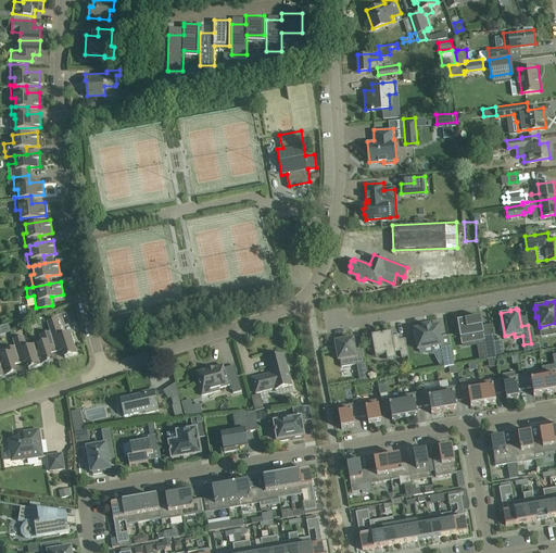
[(457,318),(462,342),(483,338),(488,357),(496,356),(493,332),(492,332),(492,334),(484,335),(481,315),(457,318)]
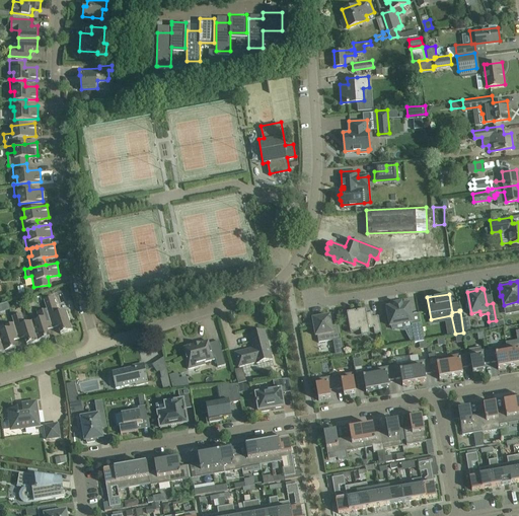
[(61,332),(72,328),(66,309),(59,311),(54,295),(44,298),(47,307),(53,326),(59,324),(61,332)]
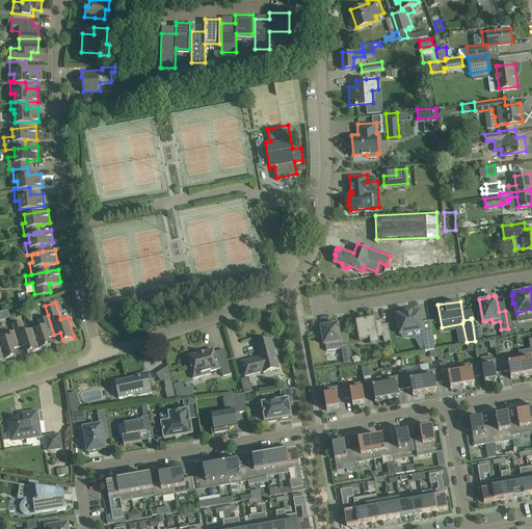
[(0,317),(9,315),(7,308),(0,309),(0,317)]
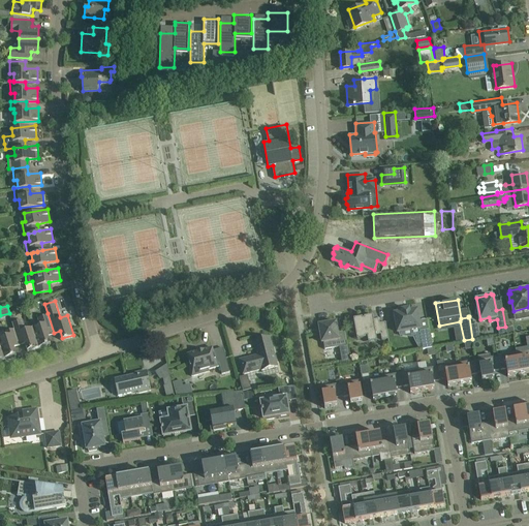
[(395,312),(398,330),(421,327),(417,308),(409,309),(409,308),(402,309),(402,311),(395,312)]
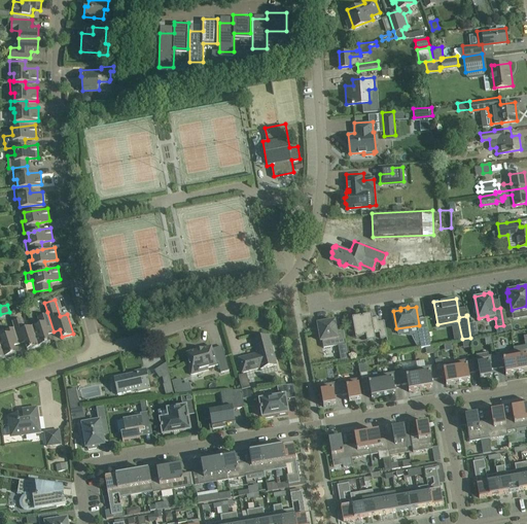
[(33,324),(39,344),(50,341),(48,334),(54,332),(47,312),(38,315),(40,322),(33,324)]
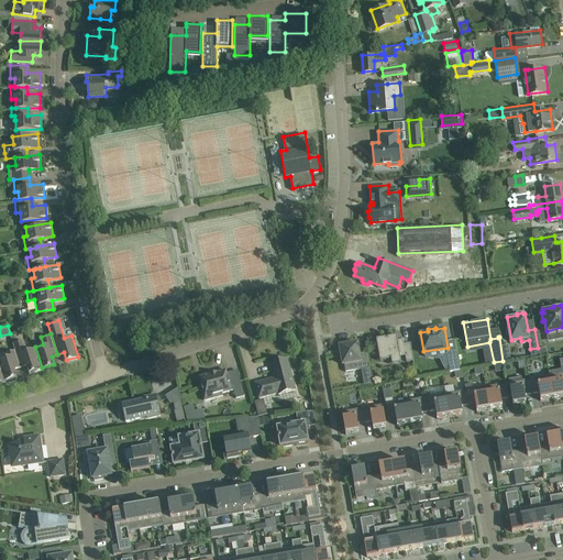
[(414,359),(410,341),(404,342),(404,338),(403,338),(403,339),(397,340),(397,335),(387,336),(388,338),(386,338),(386,337),(376,338),(381,360),(389,358),(389,357),(390,355),(392,363),(401,362),(400,354),(405,353),(406,360),(414,359)]
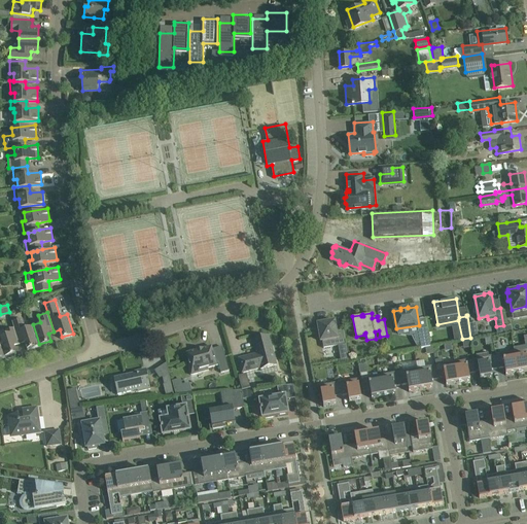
[(28,348),(39,344),(33,324),(26,326),(23,316),(12,319),(14,326),(20,343),(25,341),(28,348)]
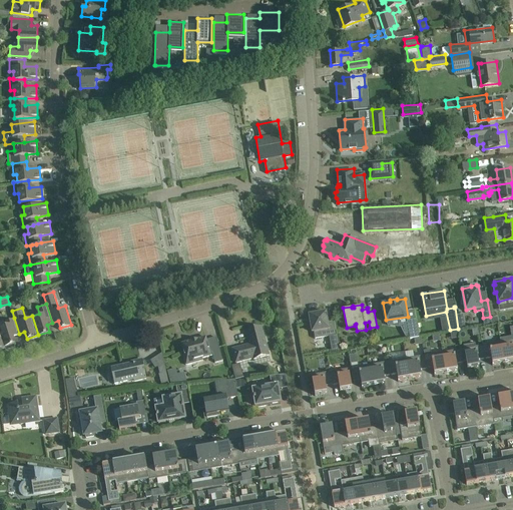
[(314,330),(316,337),(337,333),(335,319),(328,321),(326,311),(318,312),(318,311),(311,312),(311,314),(310,314),(313,331),(314,330)]
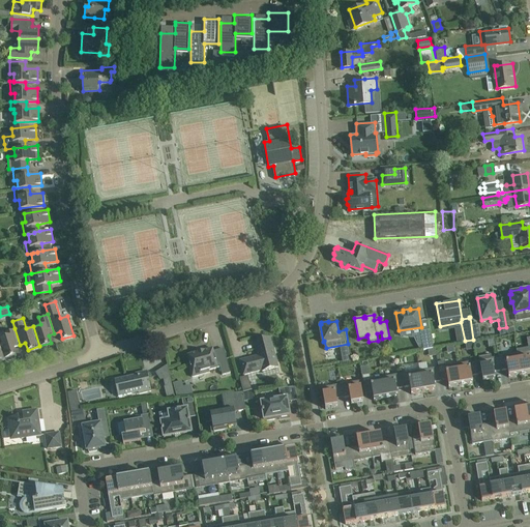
[(20,345),(15,328),(4,331),(6,335),(0,337),(0,342),(5,357),(7,356),(7,357),(8,358),(13,357),(15,355),(13,354),(17,353),(13,346),(20,345)]
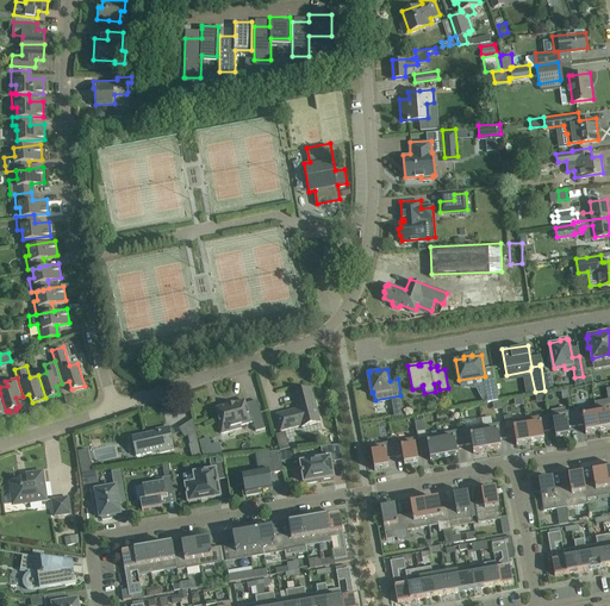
[(484,379),(487,400),(498,398),(495,378),(484,379)]
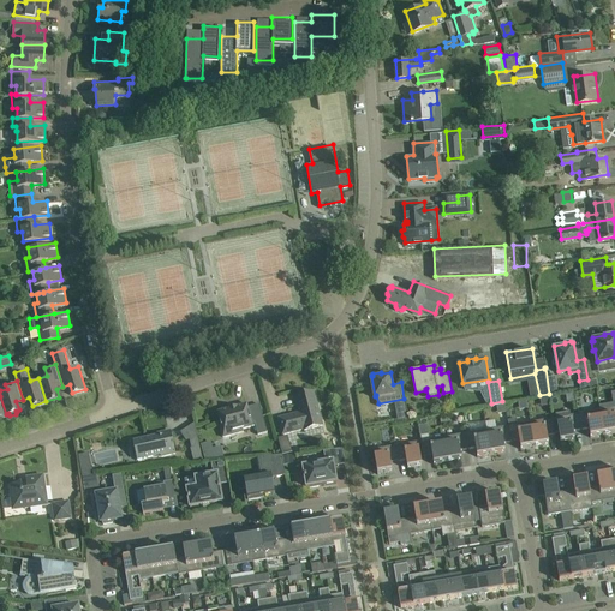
[(314,389),(294,394),(299,409),(279,415),(282,433),(304,427),(323,423),(314,389)]
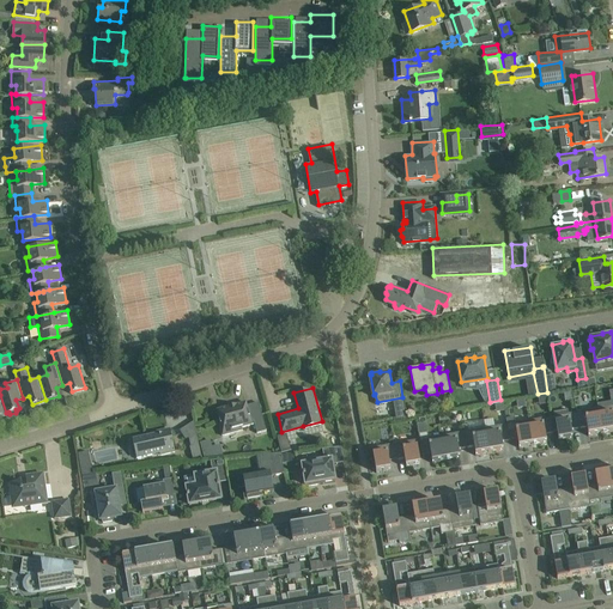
[(247,400),(217,408),(222,422),(219,422),(223,433),(243,427),(242,425),(255,422),(258,431),(267,428),(262,410),(253,413),(249,412),(247,400)]
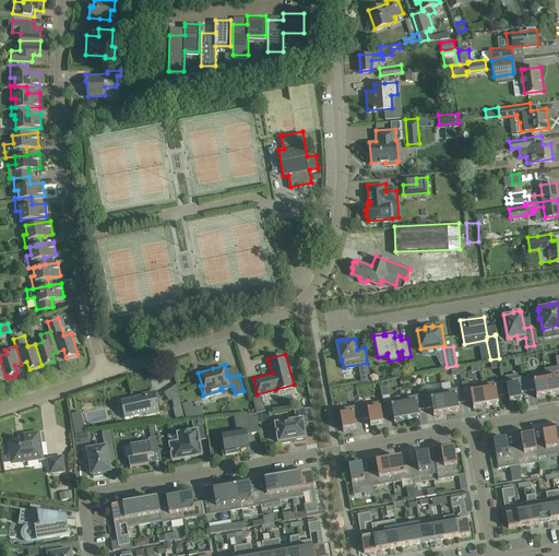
[(558,368),(546,371),(549,393),(558,391),(558,368)]
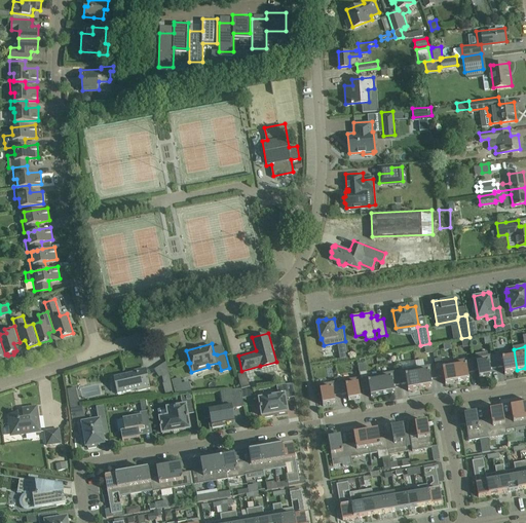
[(505,372),(517,370),(514,349),(494,352),(497,366),(503,365),(505,372)]
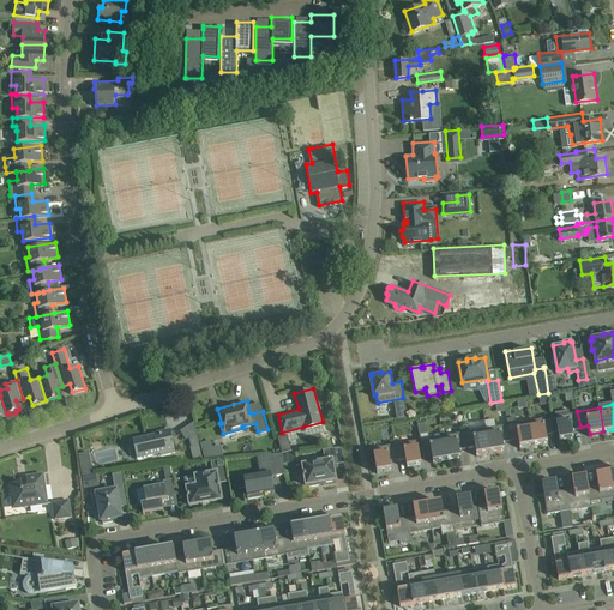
[(581,427),(577,411),(555,415),(560,440),(573,438),(572,428),(581,427)]
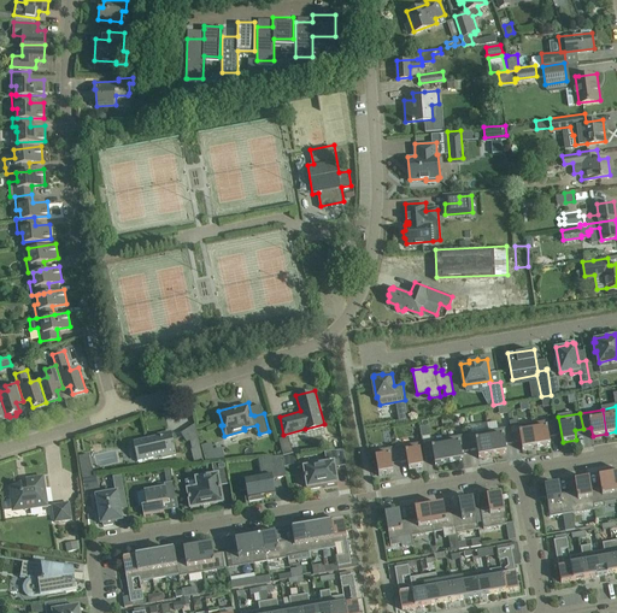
[(533,422),(536,446),(551,443),(548,435),(557,432),(554,417),(533,422)]
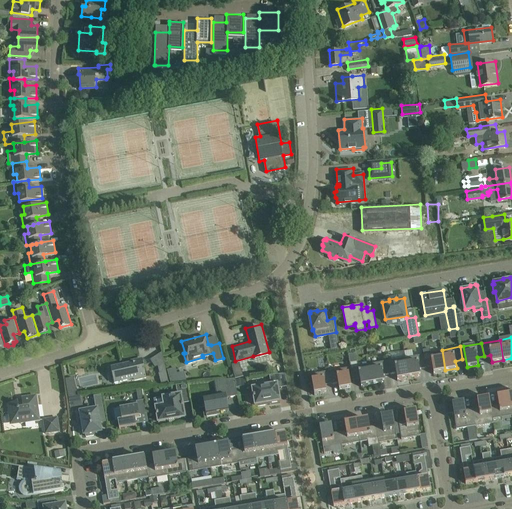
[(423,353),(426,366),(432,365),(434,372),(445,370),(442,350),(423,353)]
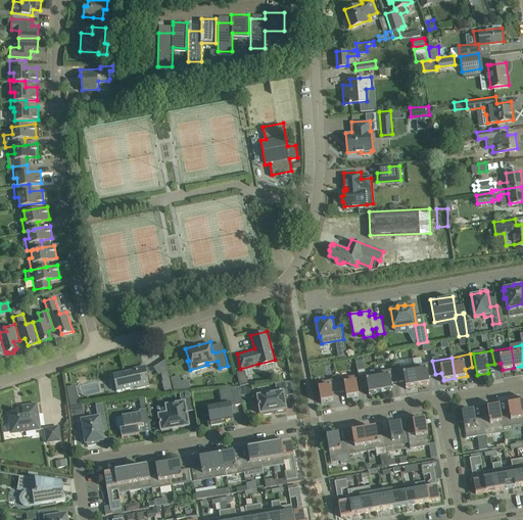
[(156,372),(161,371),(164,388),(172,387),(167,360),(154,362),(156,372)]
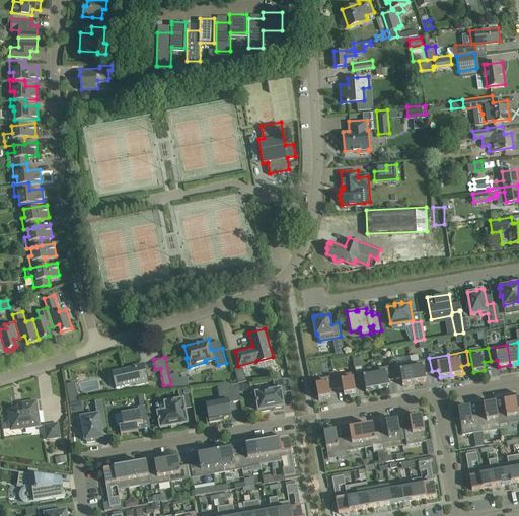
[(429,358),(411,361),(415,382),(427,380),(425,372),(432,371),(429,358)]
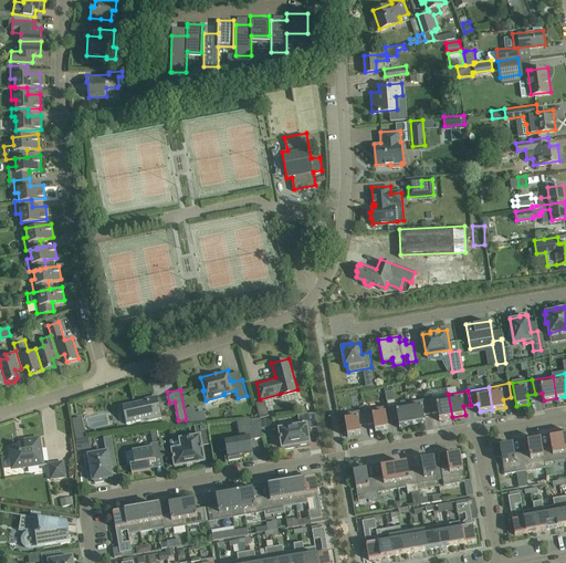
[(428,397),(430,412),(438,410),(439,419),(452,417),(448,394),(428,397)]
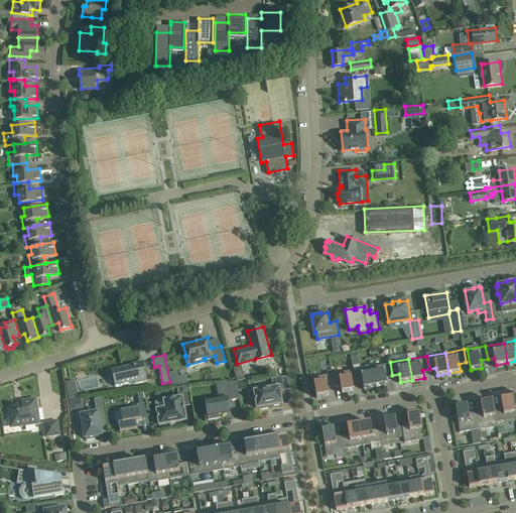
[(147,378),(143,360),(136,361),(137,363),(112,368),(115,384),(135,379),(135,381),(147,378)]
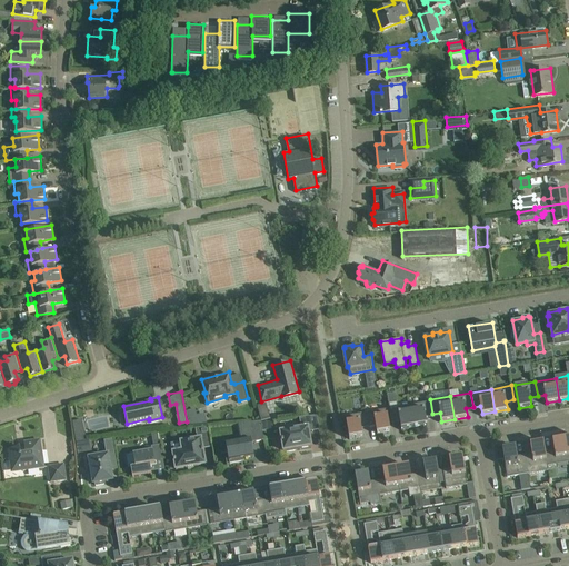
[(400,419),(401,428),(415,426),(410,403),(398,405),(397,399),(389,400),(392,420),(400,419)]
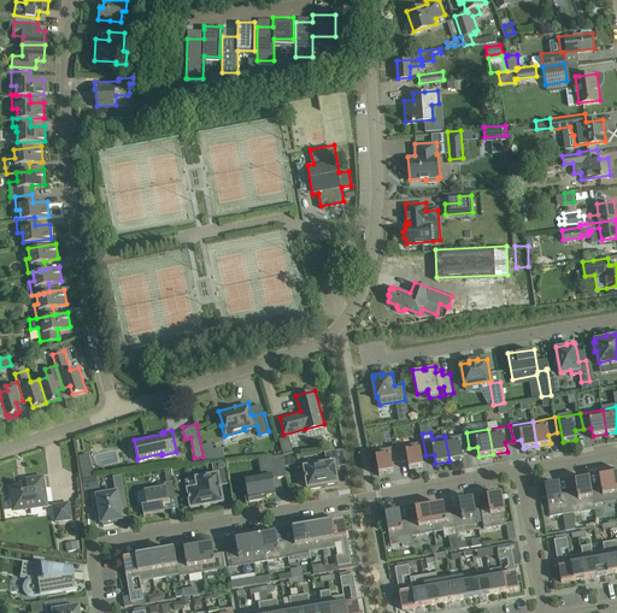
[(462,449),(469,448),(466,432),(445,436),(450,461),(463,459),(462,449)]
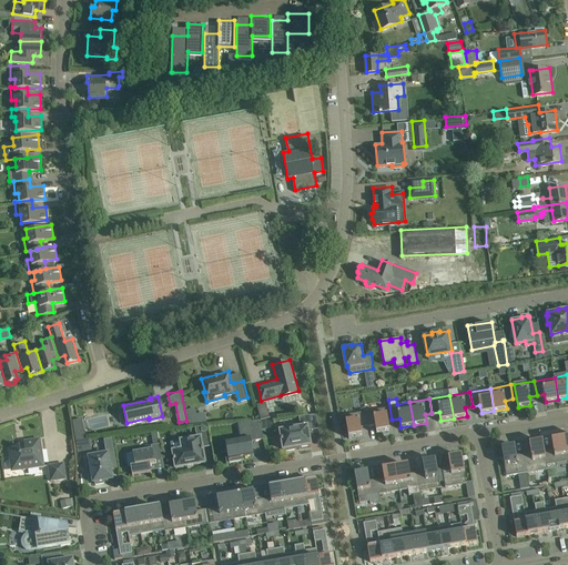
[(266,415),(262,402),(256,403),(260,416),(266,415)]
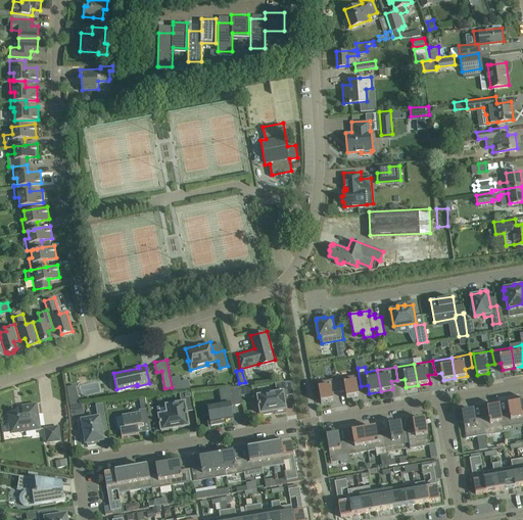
[(181,373),(172,374),(173,386),(190,385),(189,377),(181,377),(181,373)]
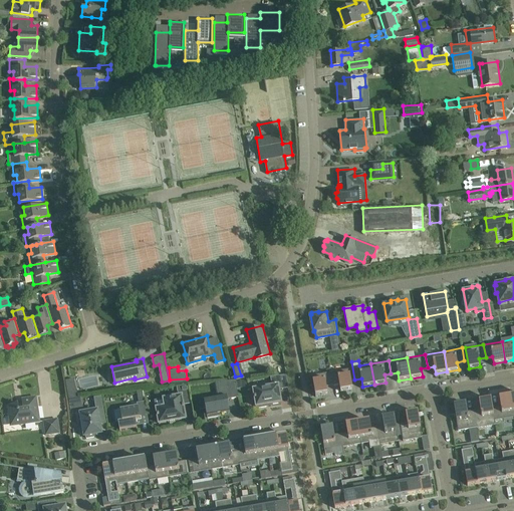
[(330,370),(333,384),(339,382),(340,391),(352,389),(349,367),(330,370)]
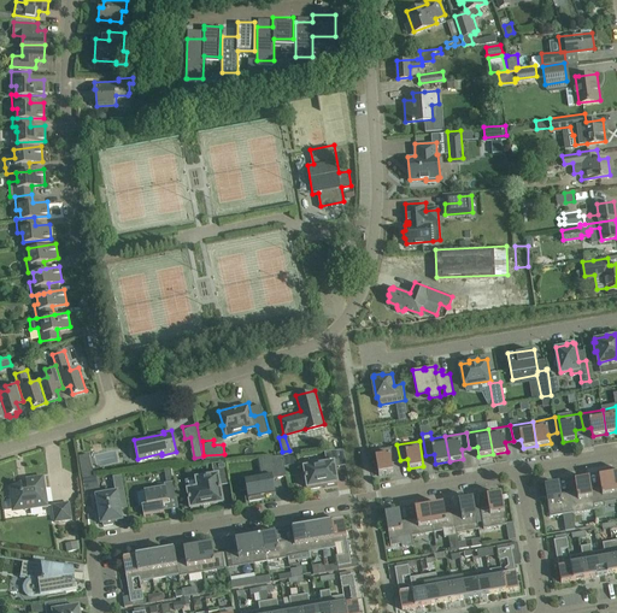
[(393,471),(392,461),(400,460),(397,444),(375,448),(378,473),(393,471)]
